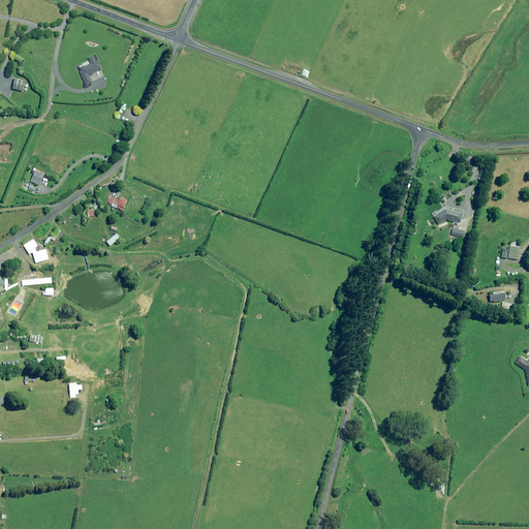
[(97,61),(96,62),(93,55),(88,57),(91,63),(80,68),(82,71),(80,72),(86,85),(92,83),(89,75),(99,71),(98,69),(100,68),(97,61)]
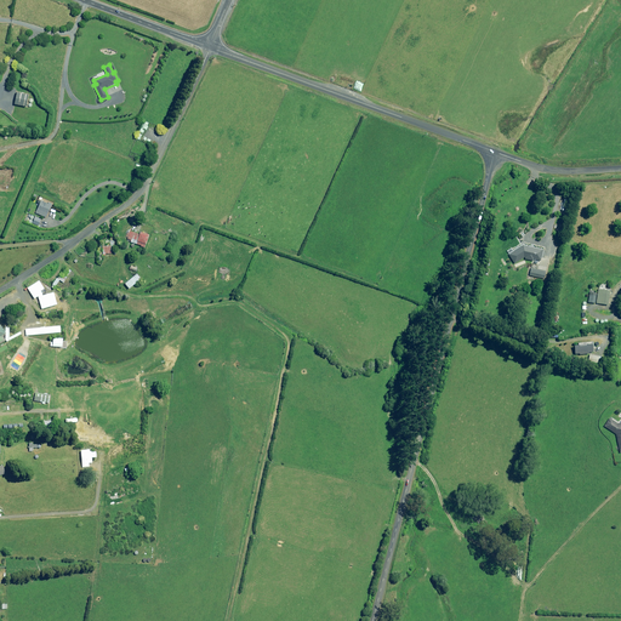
[(15,104),(27,107),(29,95),(17,92),(15,104)]
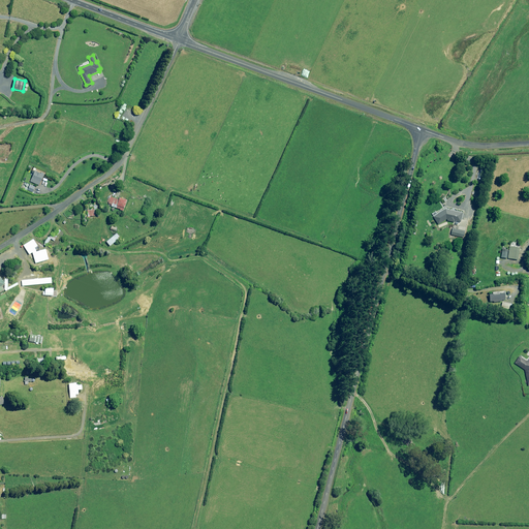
[(44,174),(35,170),(31,181),(39,185),(44,174)]
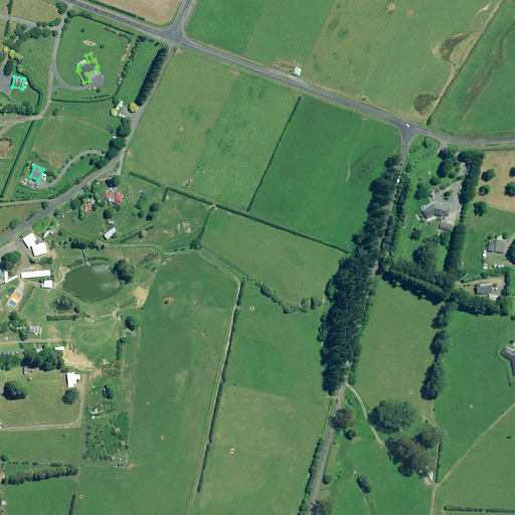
[(121,205),(124,195),(117,192),(116,194),(107,191),(105,197),(109,199),(108,200),(121,205)]
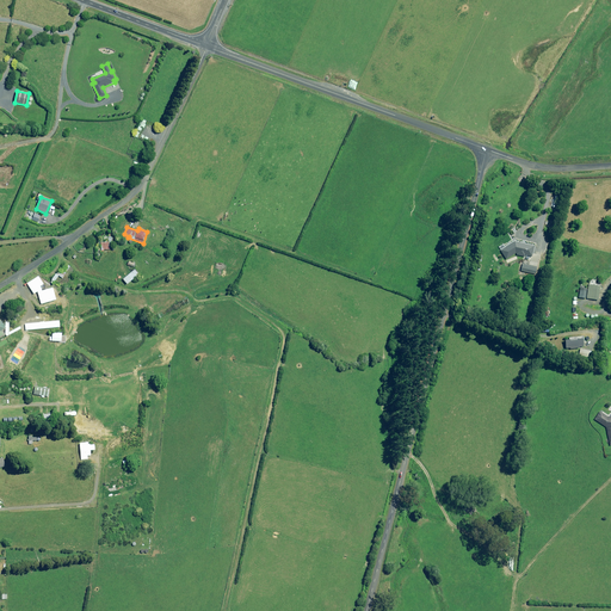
[(524,257),(524,255),(531,257),(534,246),(513,241),(500,250),(505,259),(516,253),(517,254),(524,257)]
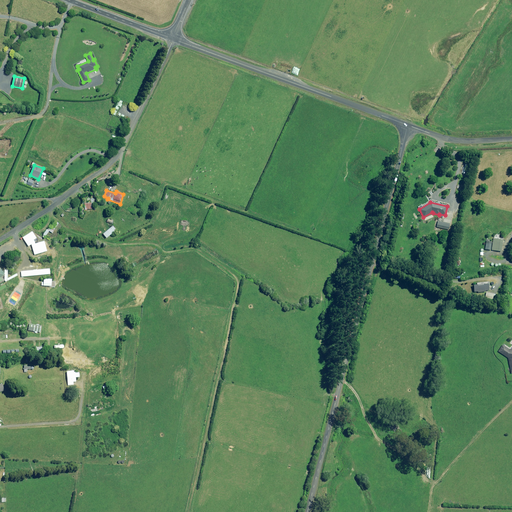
[(437,220),(436,226),(448,229),(449,223),(437,220)]
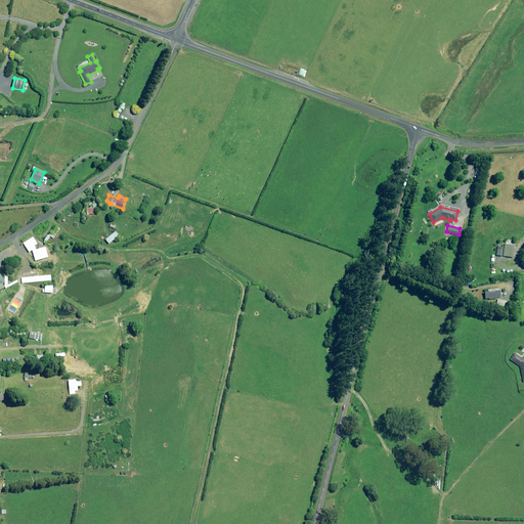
[(110,244),(120,235),(116,231),(106,239),(110,244)]
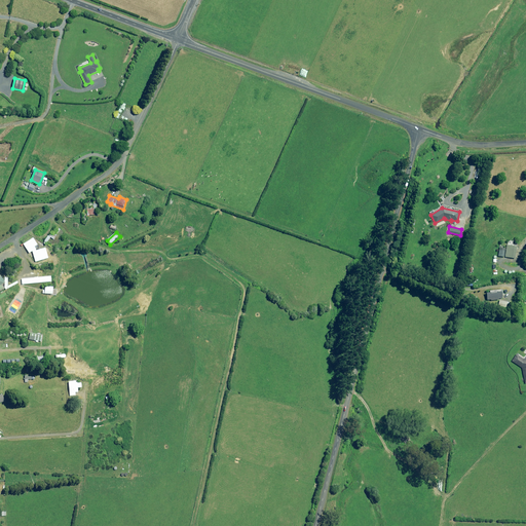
[(52,235),(50,233),(44,242),(46,243),(51,237),(53,239),(57,235),(55,234),(54,235),(53,234),(52,235)]
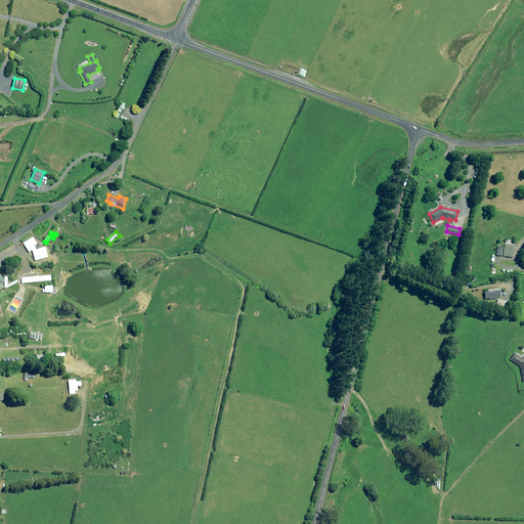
[(32,239),(25,244),(30,251),(36,248),(32,239)]
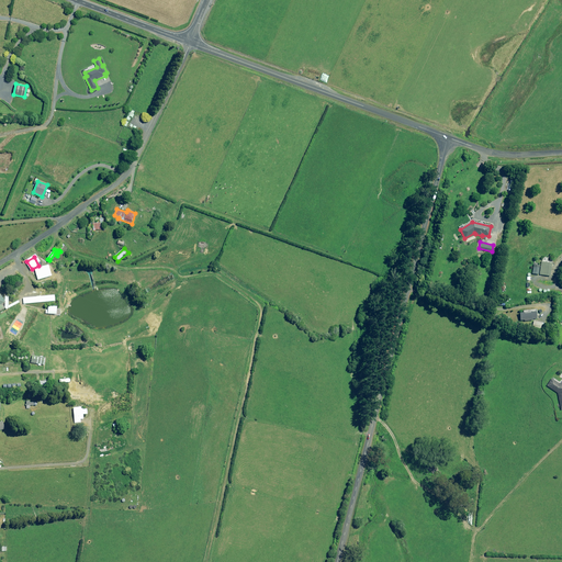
[(539,273),(539,274),(550,276),(551,262),(547,262),(540,261),(539,273)]
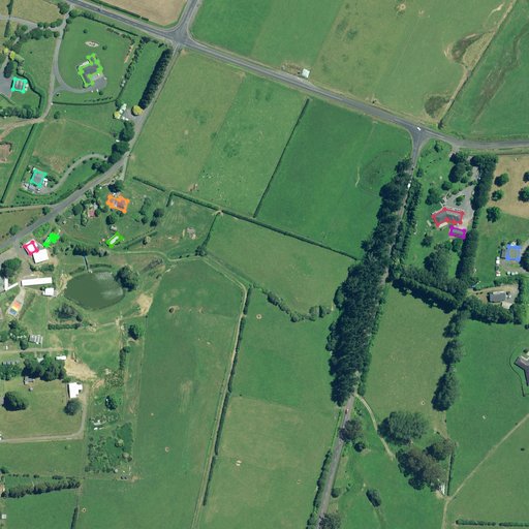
[(47,249),(34,252),(37,262),(50,259),(47,249)]
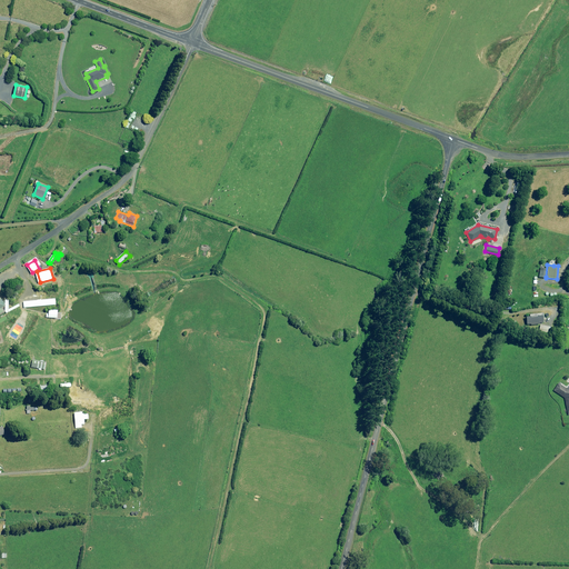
[(541,315),(523,317),(525,325),(529,323),(529,325),(538,323),(538,322),(542,322),(541,315)]
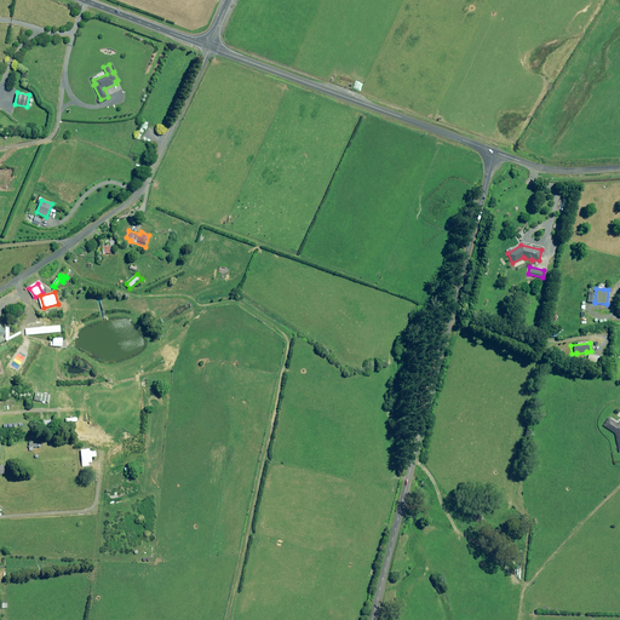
[(51,394),(35,391),(34,400),(49,402),(51,394)]
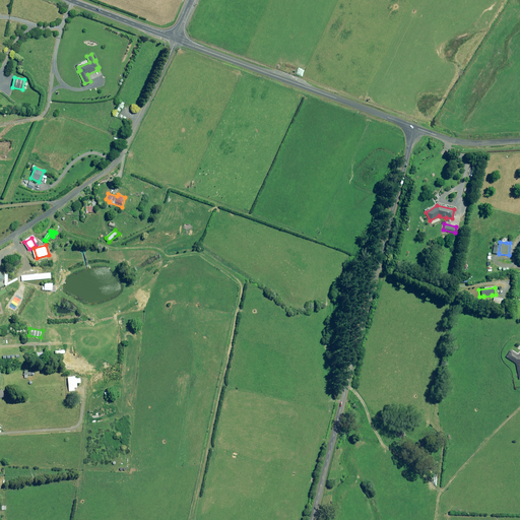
[(519,350),(518,354),(517,354),(516,354),(510,350),(505,356),(515,364),(518,379),(519,378),(519,350)]
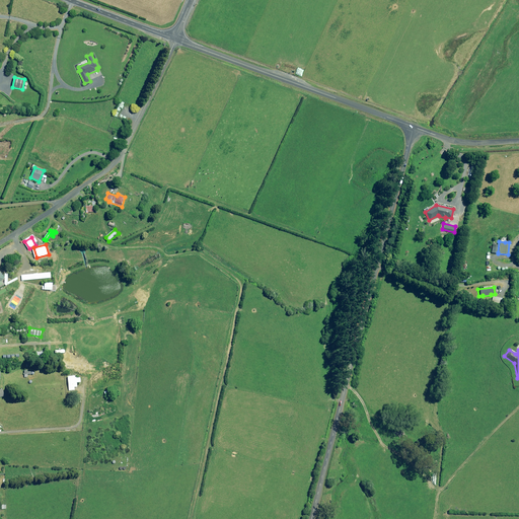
[(74,374),(66,374),(67,385),(75,385),(76,380),(78,381),(78,377),(74,376),(74,374)]
